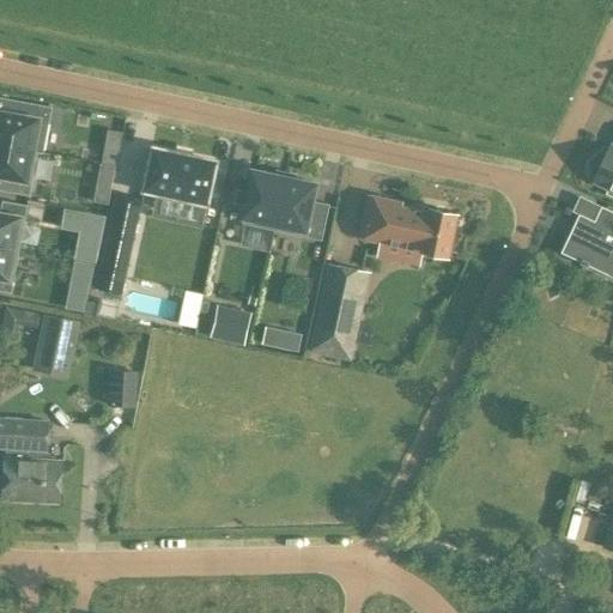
[(0,145),(35,152),(35,153),(41,155),(49,108),(7,99),(5,114),(0,113),(0,145)]
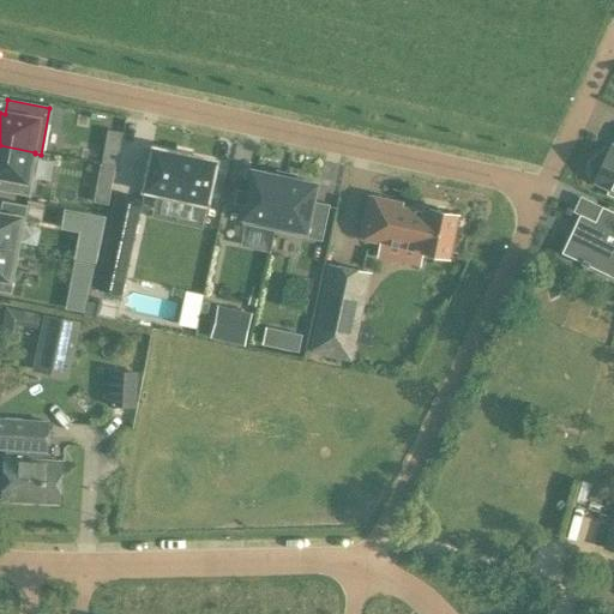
[(114,164),(121,131),(108,128),(100,161),(114,164)]
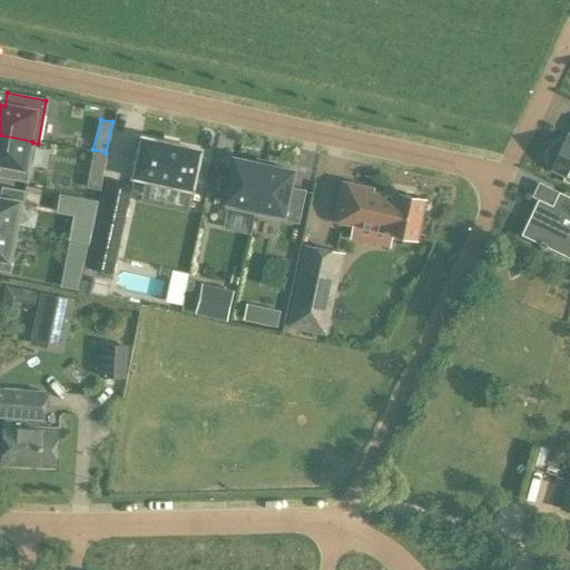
[(0,177),(25,183),(32,143),(32,141),(0,135),(0,177)]
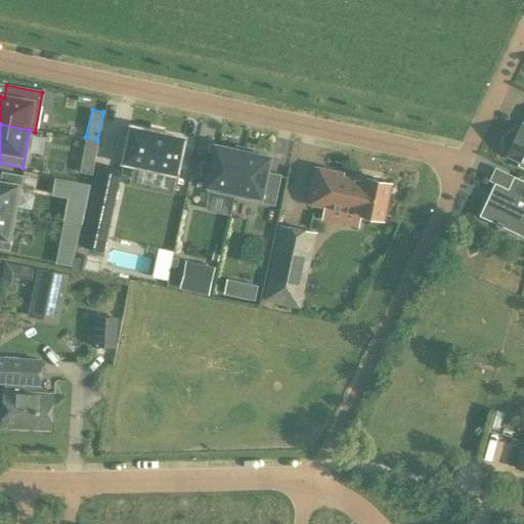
[(523,126),(521,125),(508,155),(521,161),(518,165),(523,168),(523,126)]
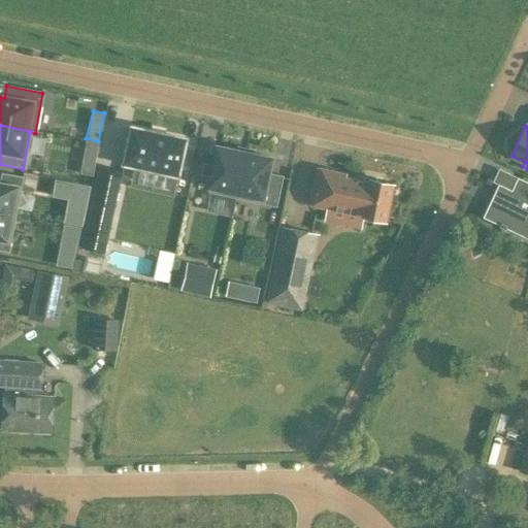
[(183,139),(129,128),(121,164),(174,175),(183,139)]
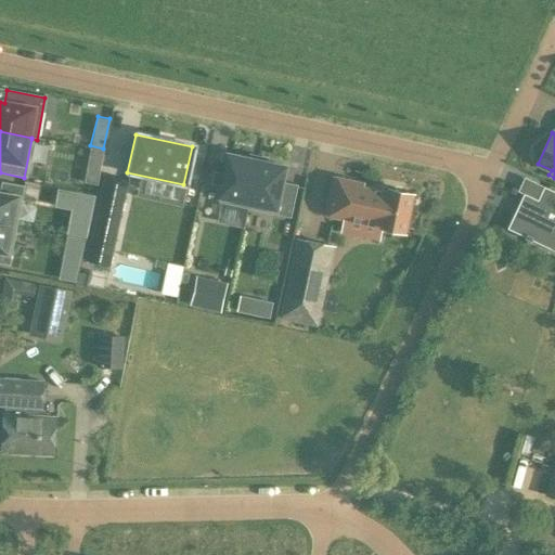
[(218,203),(247,209),(258,159),(247,157),(247,158),(229,155),(224,175),(211,171),(208,184),(221,186),(218,203)]
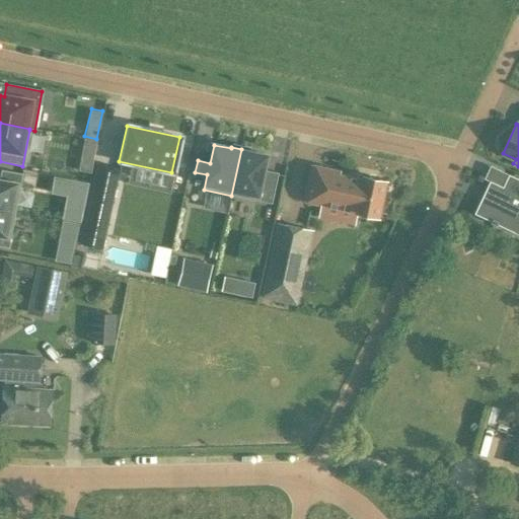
[(241,149),(231,196),(272,204),(279,173),(265,170),(268,156),(250,152),(250,151),(241,149)]
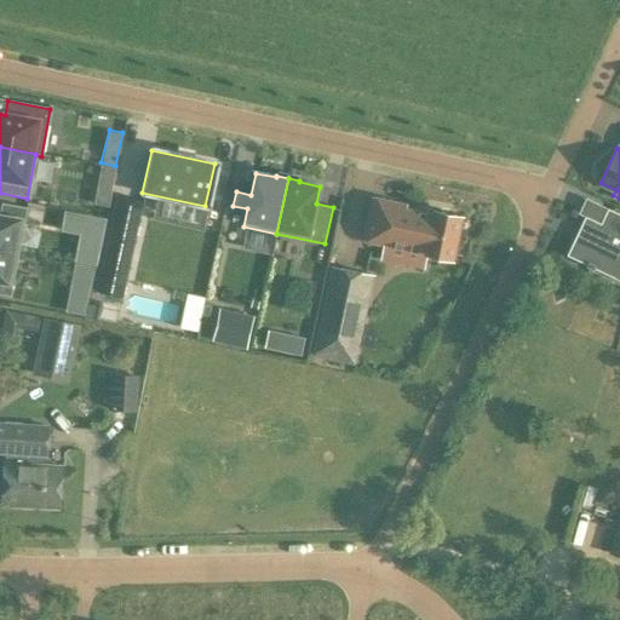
[(96,292),(121,297),(142,202),(116,197),(96,292)]
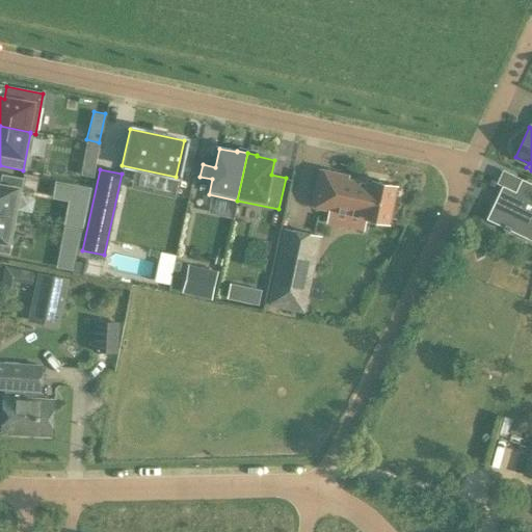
[(321,170),(314,207),(389,223),(397,186),(374,182),(374,185),(349,179),(349,180),(340,178),(341,175),(321,170)]
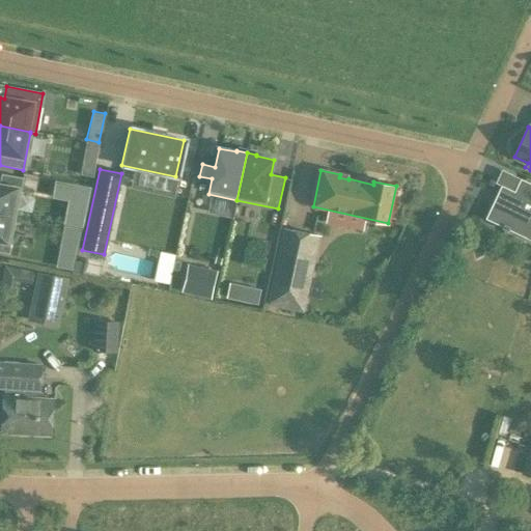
[(0,213),(9,215),(15,216),(22,178),(0,174),(0,213)]
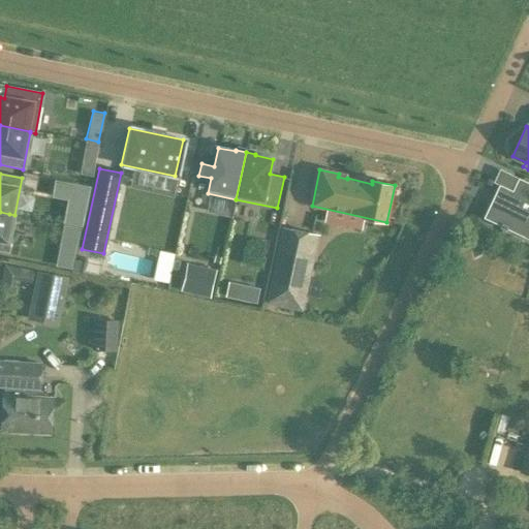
[(528,182),(519,178),(512,190),(499,184),(484,218),(501,226),(501,227),(506,230),(507,229),(525,238),(528,227),(528,182)]
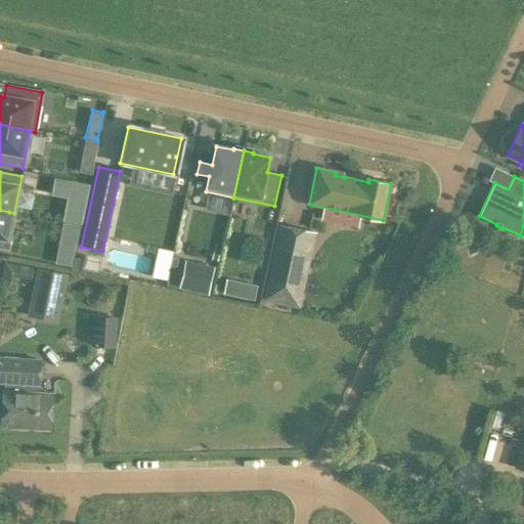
[(68,197),(67,203),(82,205),(85,186),(71,183),(70,186),(54,183),(52,194),(68,197)]
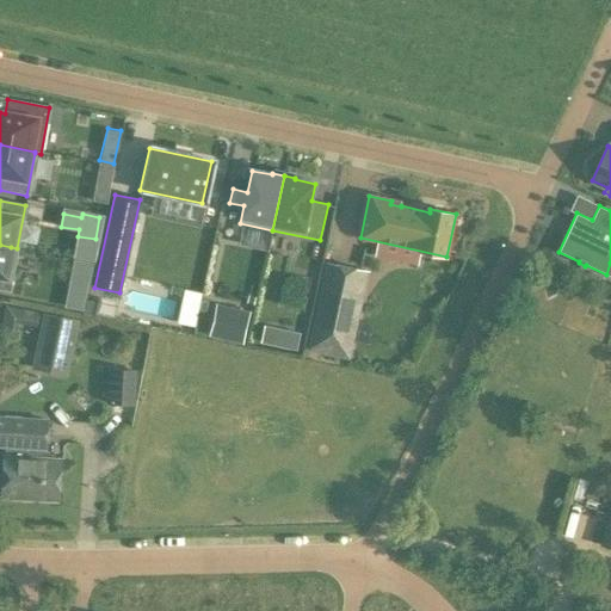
[(0,290),(8,292),(17,248),(11,247),(0,245),(0,290)]
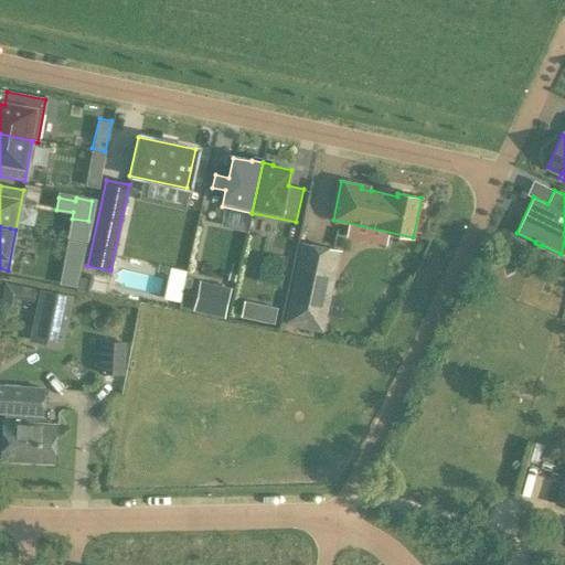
[(82,257),(85,244),(70,241),(66,254),(82,257)]
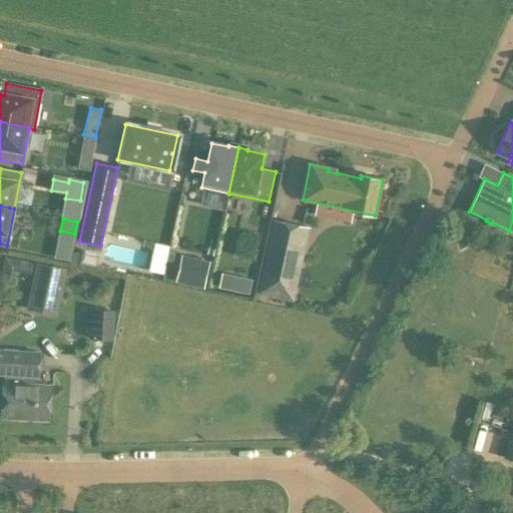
[(163,272),(167,244),(154,242),(149,270),(163,272)]
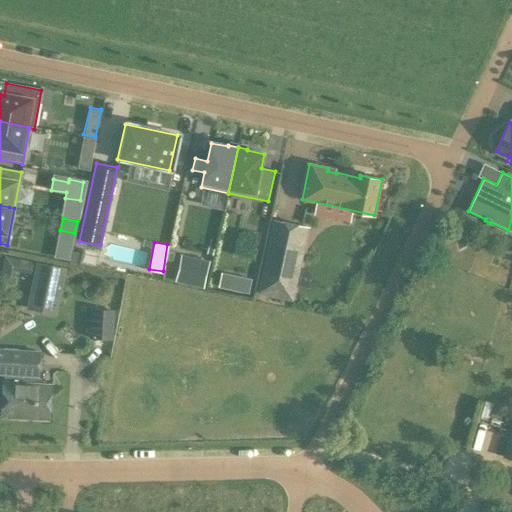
[(58,243),(55,255),(69,258),(71,246),(58,243)]
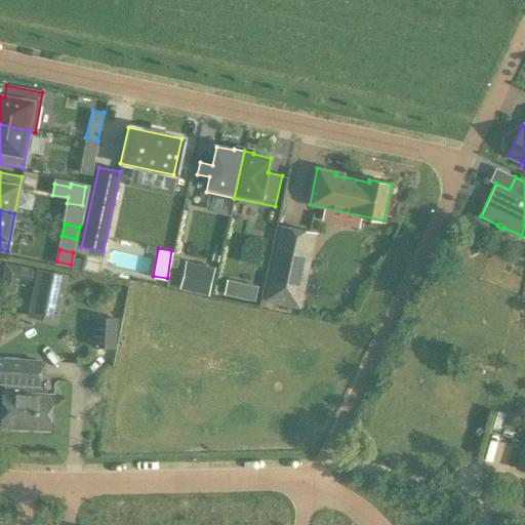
[(310,257),(277,251),(267,300),(298,307),(310,257)]
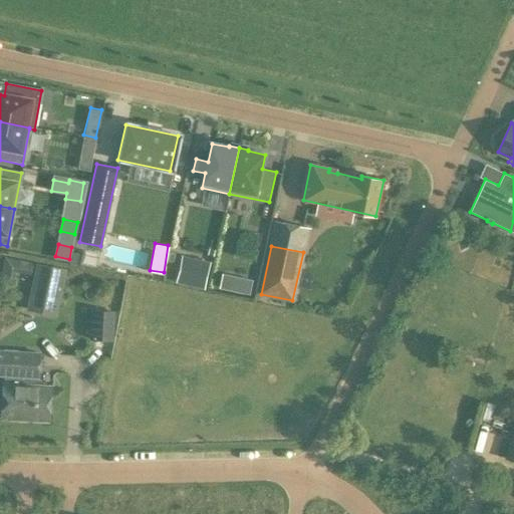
[(211,262),(181,255),(175,282),(205,289),(211,262)]
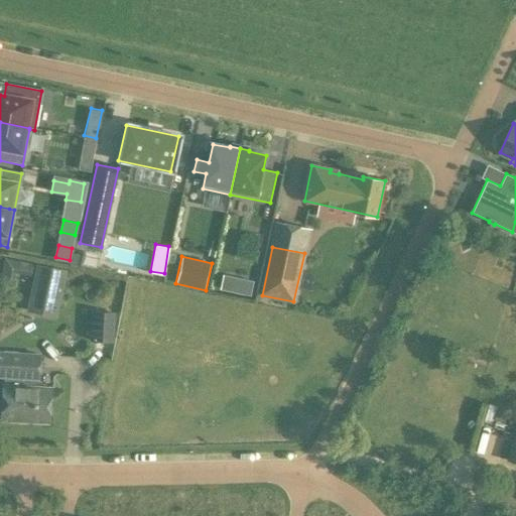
[(31,279),(33,259),(3,257),(1,277),(31,279)]
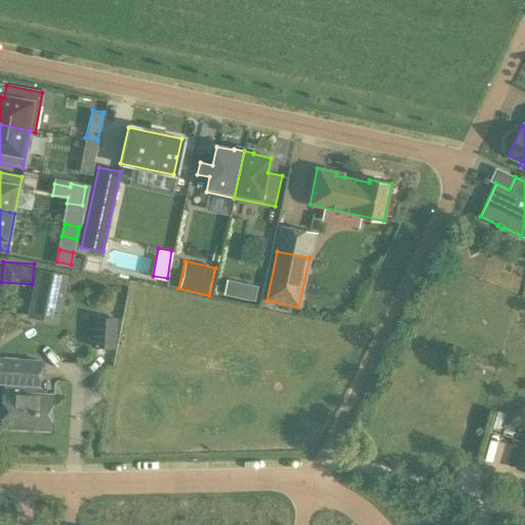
[(64,278),(38,272),(34,292),(59,297),(64,278)]
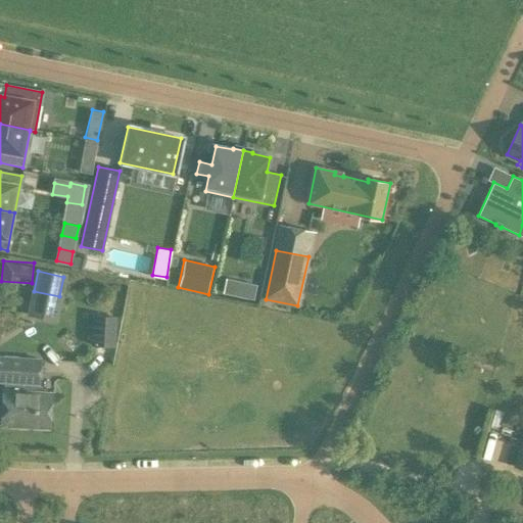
[(256,286),(246,284),(243,297),(253,299),(256,286)]
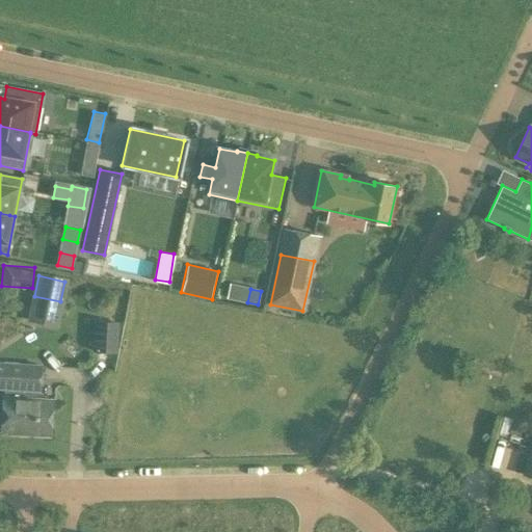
[(117,322),(92,321),(90,352),(115,353),(117,322)]
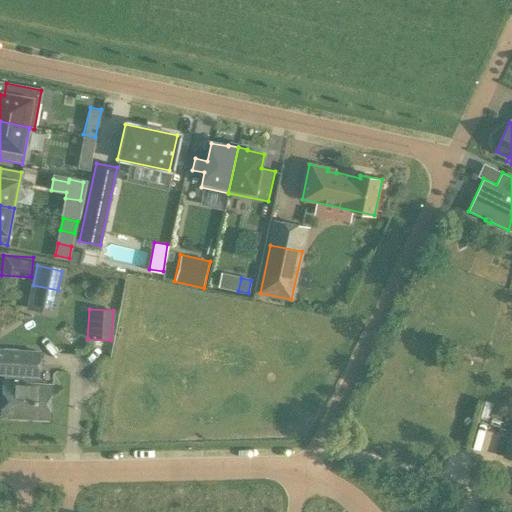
[(0,419),(46,422),(49,386),(35,385),(35,377),(36,377),(38,354),(0,351),(0,375),(6,376),(6,384),(1,384),(0,396),(0,419)]
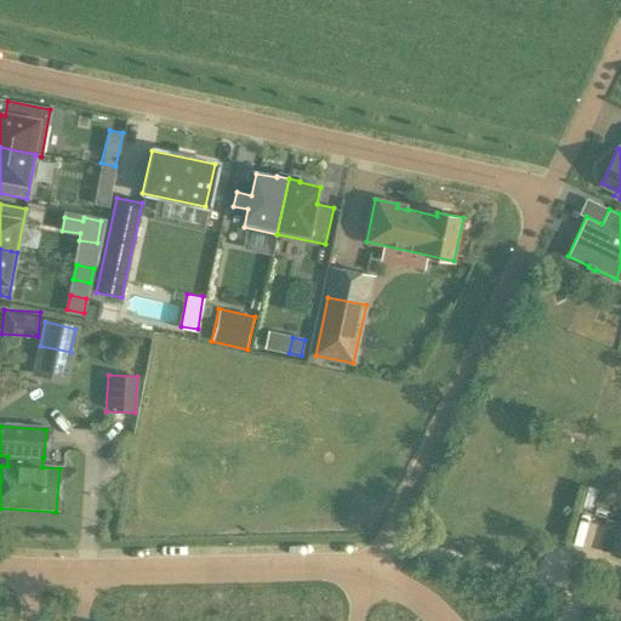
[(620,516),(614,545),(610,554),(620,557),(620,516)]
